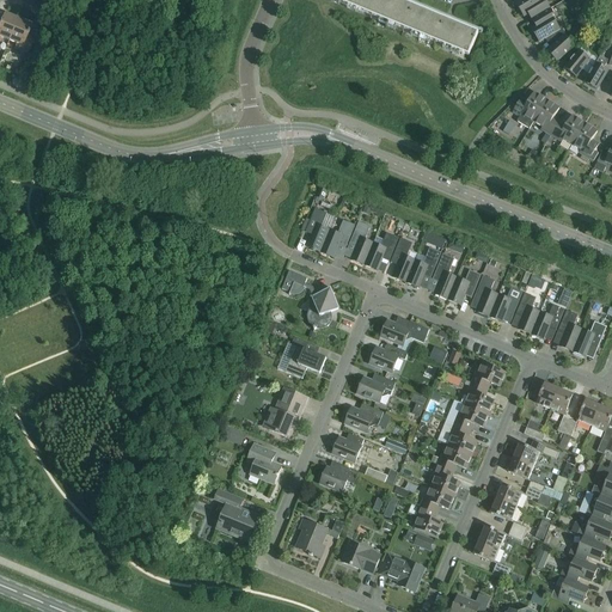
[(478,34),(476,32),(398,0),(332,0),(469,56),(478,34)]
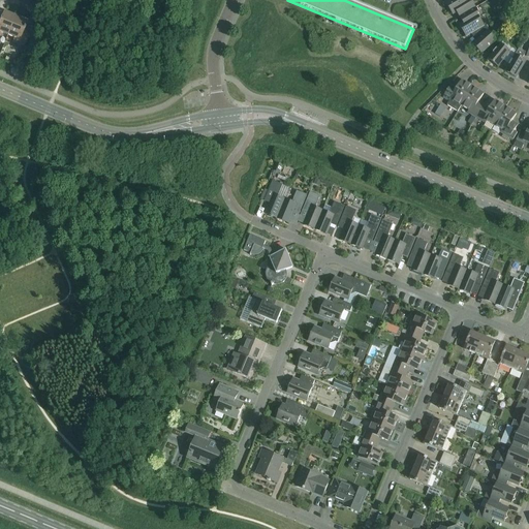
[(460,18),(475,8),(472,3),(470,4),(467,0),(449,0),(445,3),(453,14),(457,12),(460,18)]
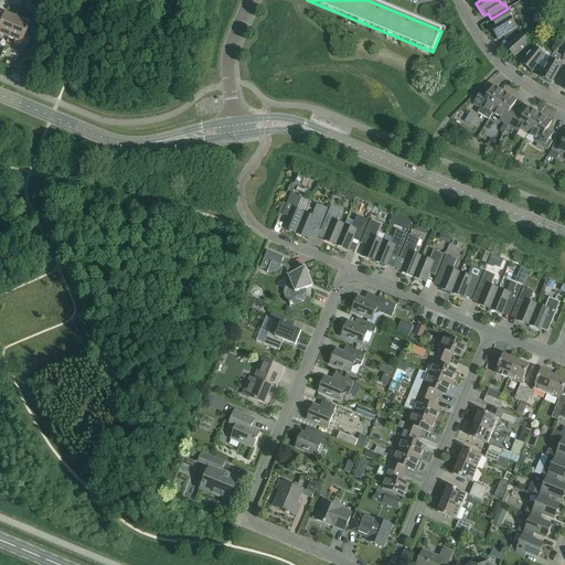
[(511,14),(508,9),(491,19),(494,24),(490,27),(498,40),(502,36),(507,43),(521,31),(518,27),(515,28),(509,16),(511,14)]
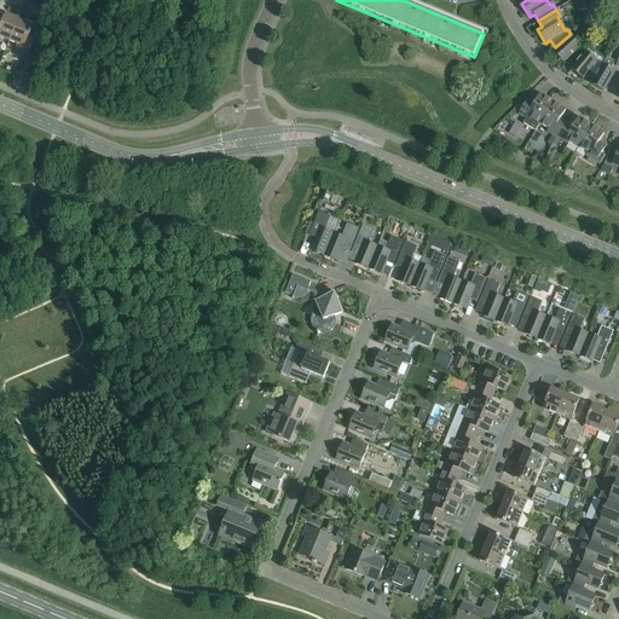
[(0,40),(1,39),(9,41),(18,19),(4,15),(1,21),(0,21),(0,22),(0,40)]
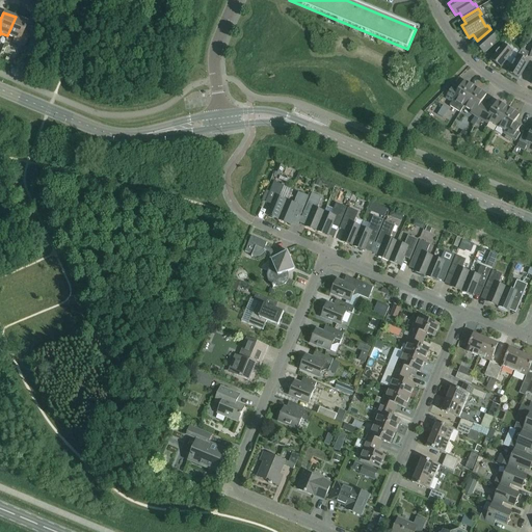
[(16,17),(7,35),(14,38),(12,43),(24,48),(28,35),(23,33),(24,30),(25,28),(27,22),(16,17)]
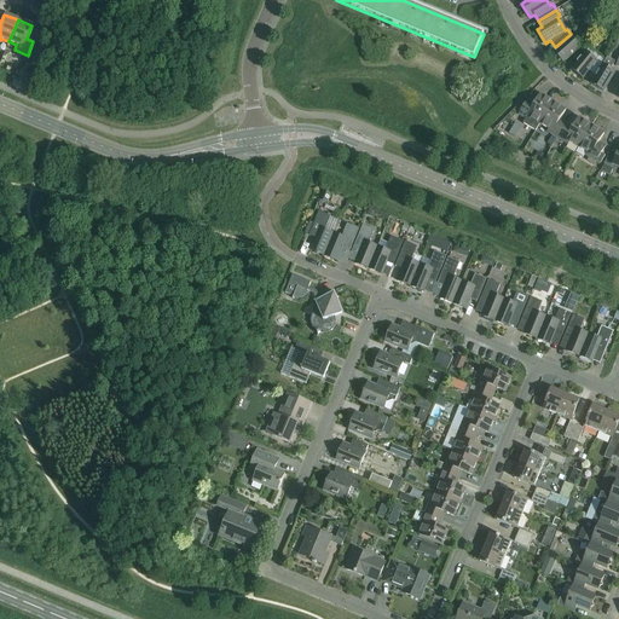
[(554,52),(563,63),(580,47),(571,36),(554,52)]
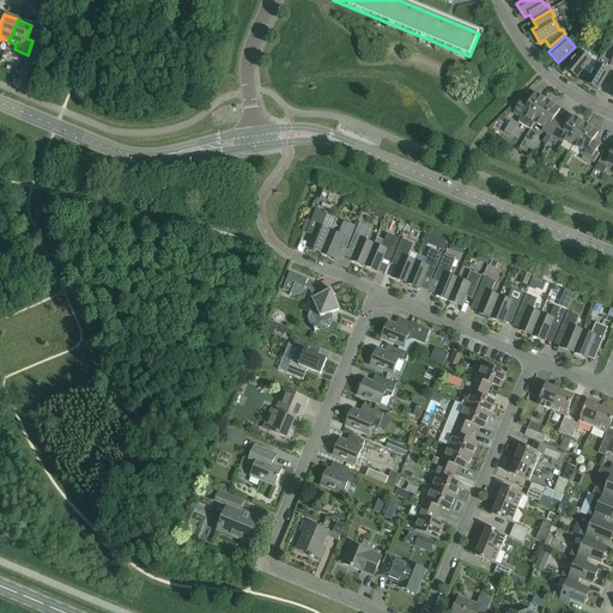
[(570,54),(560,65),(576,78),(590,60),(580,52),(575,58),(570,54)]
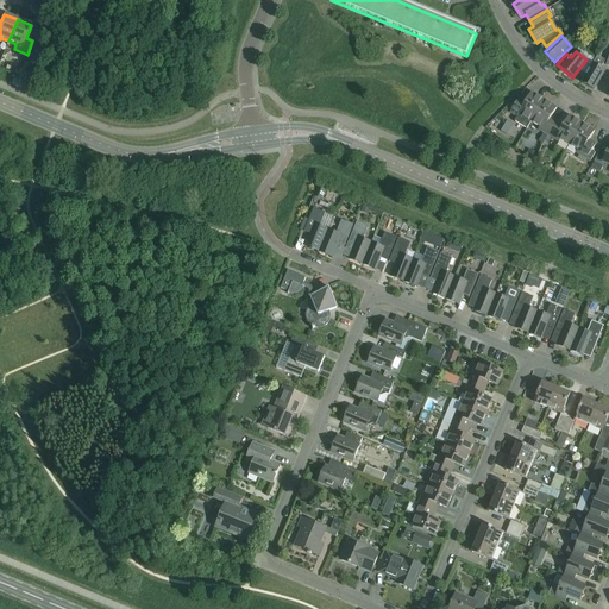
[(606,70),(600,68),(604,61),(597,56),(582,82),(594,90),(606,70)]
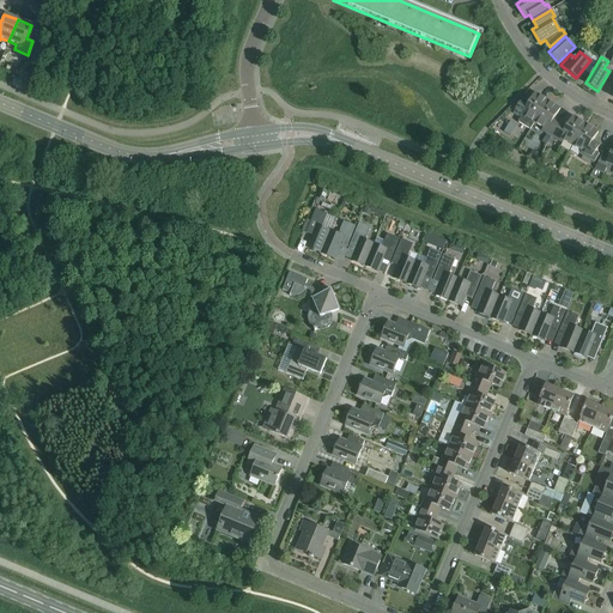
[(530,129),(534,122),(547,101),(535,93),(529,102),(522,98),(514,114),(520,117),(517,122),(530,129)]
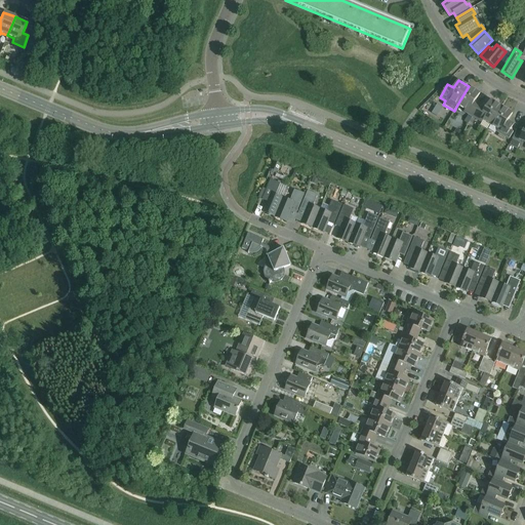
[(480,93),(469,86),(457,105),(468,112),(467,114),(473,117),(480,104),(475,101),(480,93)]
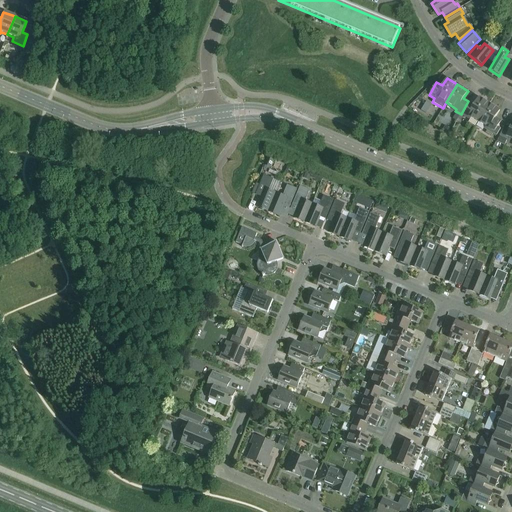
[(468,101),(461,114),(467,118),(468,116),(478,122),(489,104),(478,97),(474,105),(468,101)]
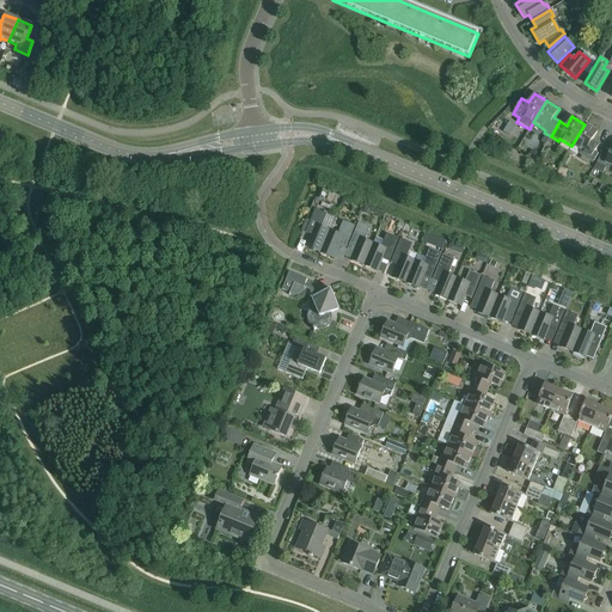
[(585,124),(571,146),(579,150),(577,153),(582,155),(580,159),(587,164),(599,145),(592,141),(597,132),(585,124)]
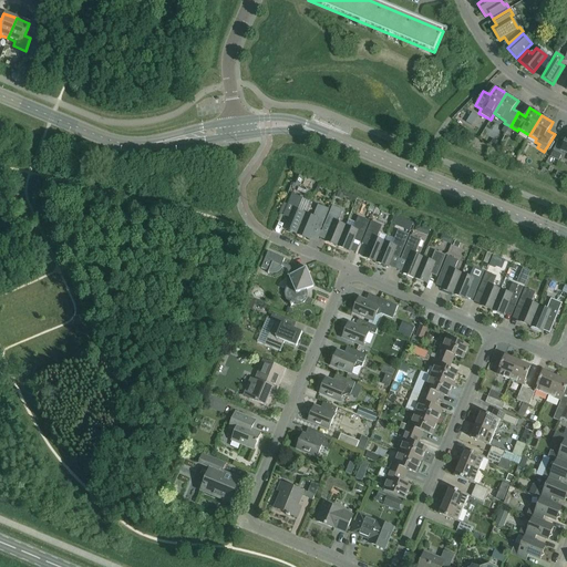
[(487,125),(483,133),(491,136),(495,129),(487,125)]
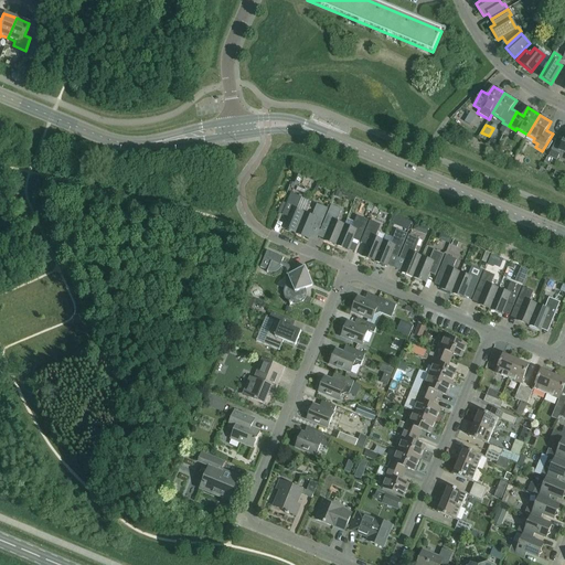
[(544,164),(548,156),(541,152),(536,161),(544,164)]
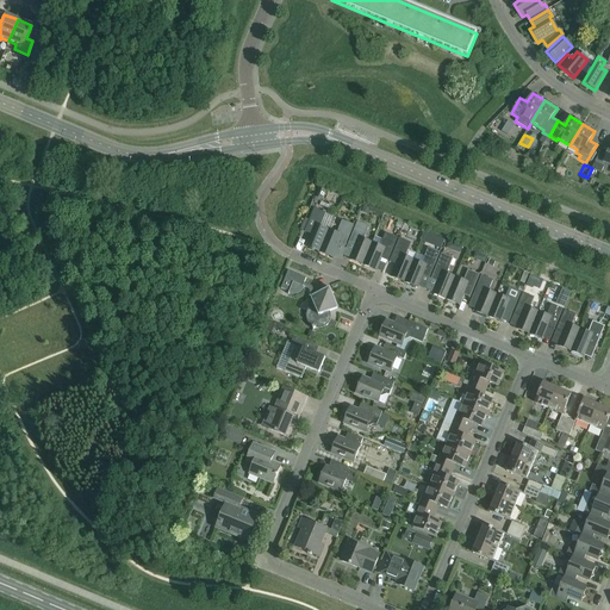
[(310,221),(304,232),(311,235),(306,247),(319,253),(328,230),(321,226),(325,213),(315,209),(310,221)]
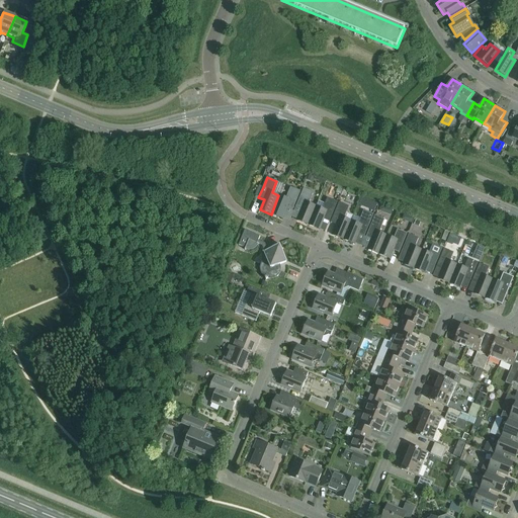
[(278,195),(271,214),(282,219),(286,208),(292,211),(300,191),(290,187),(285,198),(278,195)]
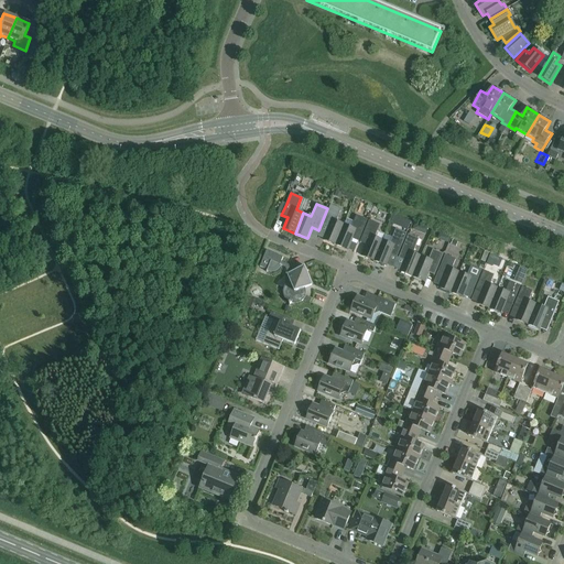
[(331,205),(322,227),(327,229),(323,239),(323,240),(335,246),(344,225),(336,221),(340,209),(331,205)]
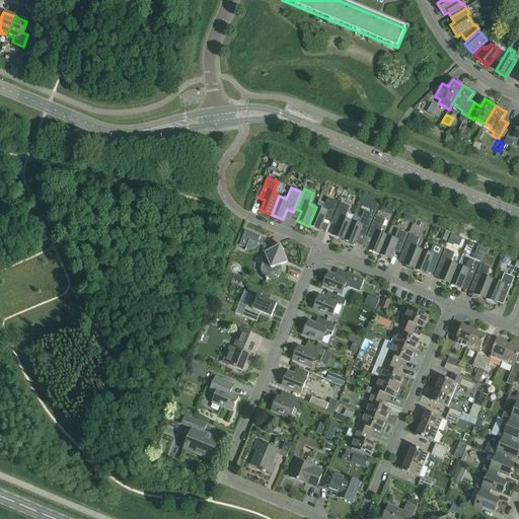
[(316,207),(308,226),(319,230),(320,229),(322,223),(324,220),(329,222),(338,203),(327,199),(323,210),(316,207)]
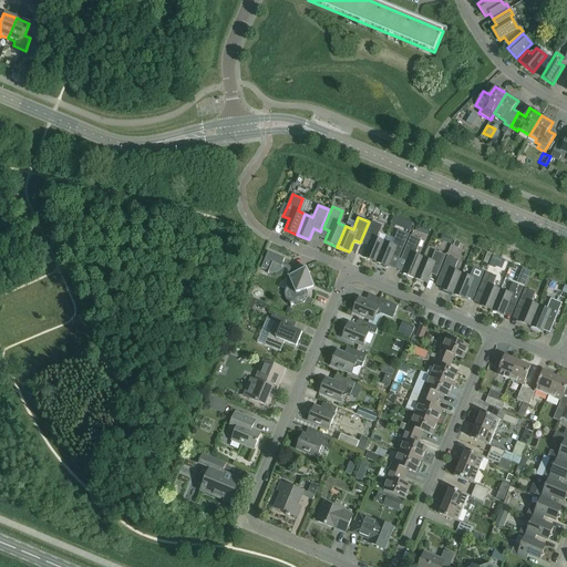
[(375,263),(384,241),(377,239),(381,226),(371,222),(362,244),(368,246),(363,257),(375,263)]
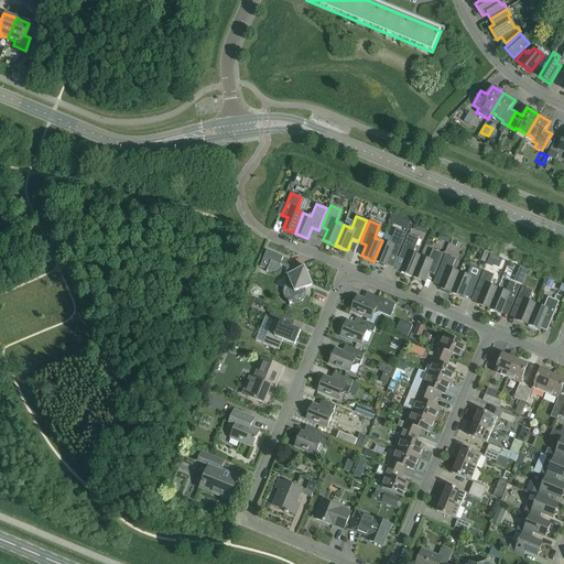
[(390,243),(382,240),(373,261),(386,267),(390,255),(397,258),(407,234),(396,229),(390,243)]
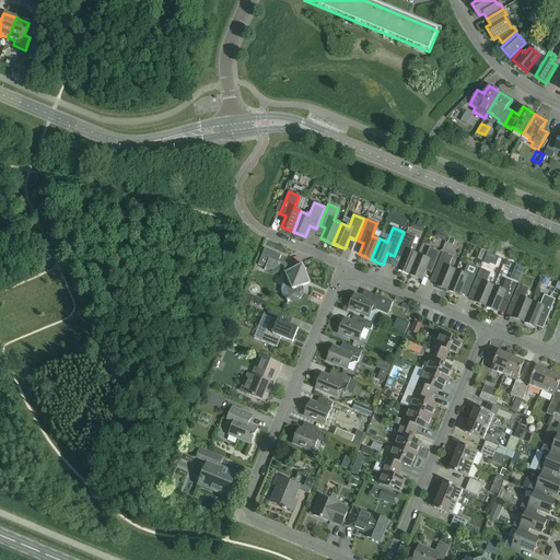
[(409,275),(418,255),(410,252),(416,237),(405,233),(396,256),(401,259),(397,270),(409,275)]
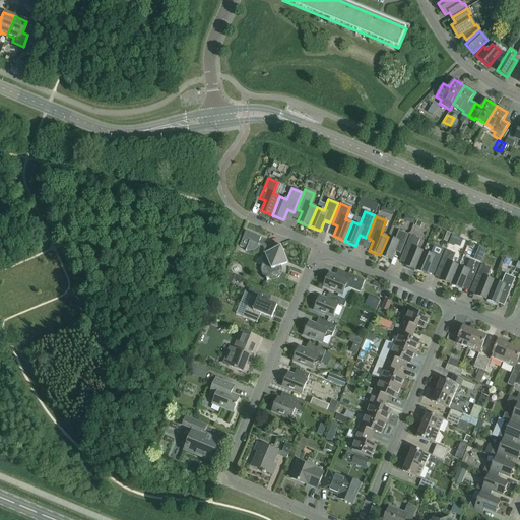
[(246,231),(239,246),(246,249),(245,251),(247,252),(249,252),(252,252),(254,251),(255,250),(257,249),(258,247),(259,246),(263,247),(265,252),(264,253),(265,254),(263,255),(261,257),(259,259),(257,261),(257,262),(256,263),(262,265),(261,266),(261,268),(261,269),(261,271),(261,273),(262,275),(263,276),(264,277),(266,278),(267,280),(268,280),(270,280),(272,280),(273,280),(275,279),(277,278),(278,277),(279,276),(280,274),(281,273),(279,273),(279,271),(279,269),(279,268),(279,266),(281,265),(288,263),(281,246),(270,251),(269,251),(266,244),(259,241),(260,237),(246,231)]
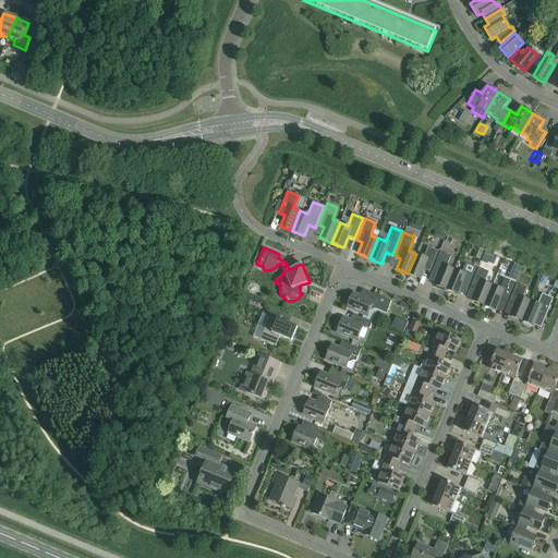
[(424,257),(416,254),(408,274),(420,279),(424,268),(431,270),(438,252),(427,247),(424,257)]
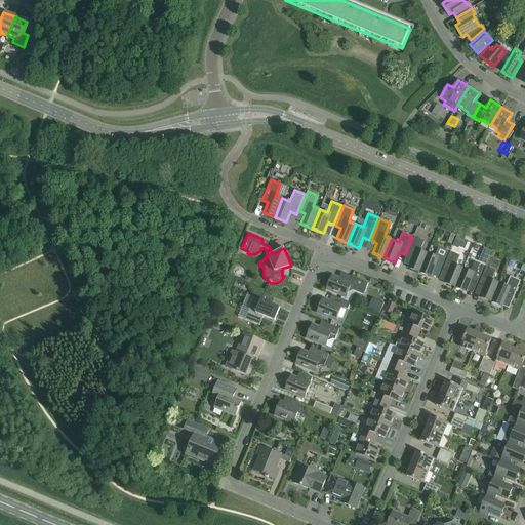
[(449,234),(445,242),(451,245),(455,236),(449,234)]
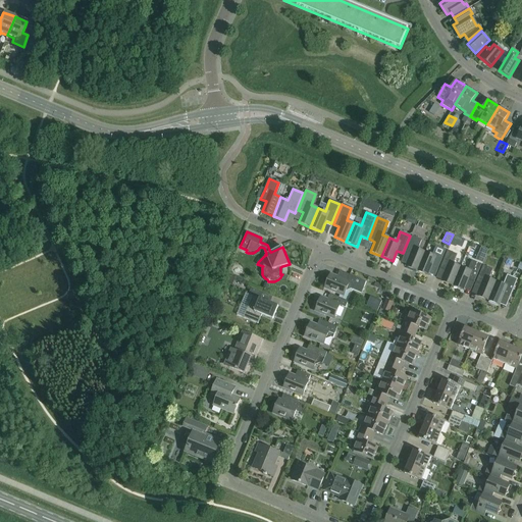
[(412,236),(405,254),(410,256),(406,266),(417,271),(425,252),(418,249),(421,240),(412,236)]
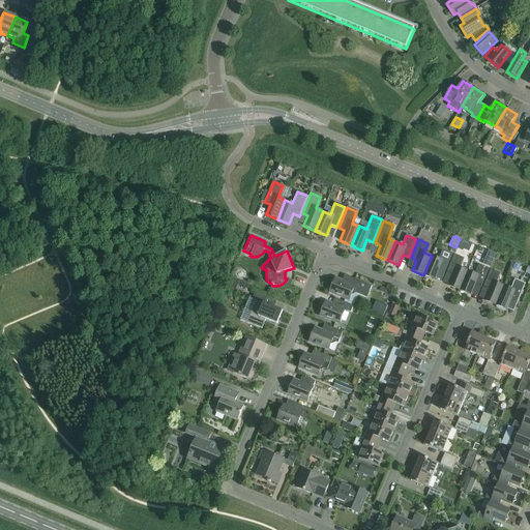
[(432,256),(423,275),(435,281),(439,269),(445,272),(452,254),(443,249),(439,259),(432,256)]
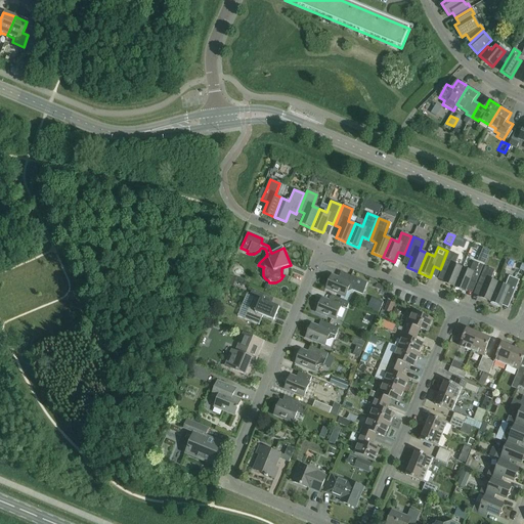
[(449,252),(441,269),(447,272),(443,282),(454,287),(462,268),(454,265),(459,256),(449,252)]
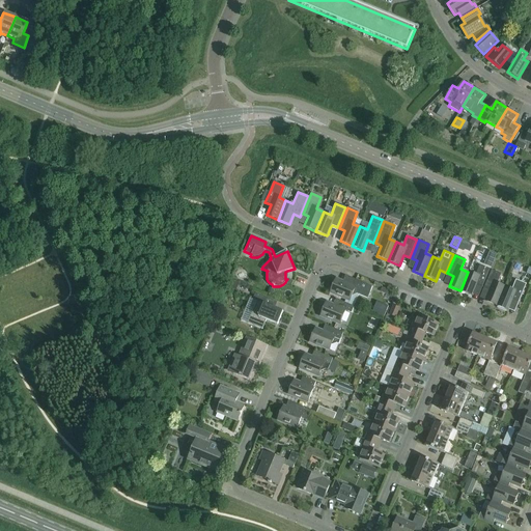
[(468,272),(460,290),(472,296),(476,285),(482,287),(490,270),(479,266),(476,275),(468,272)]
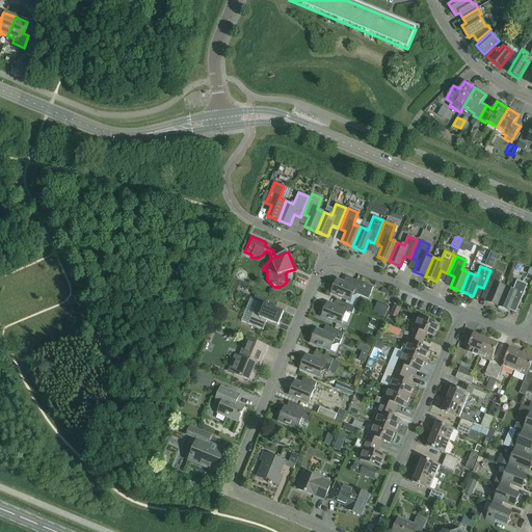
[(493,270),(484,289),(490,291),(486,301),(498,307),(505,287),(498,284),(502,274),(493,270)]
